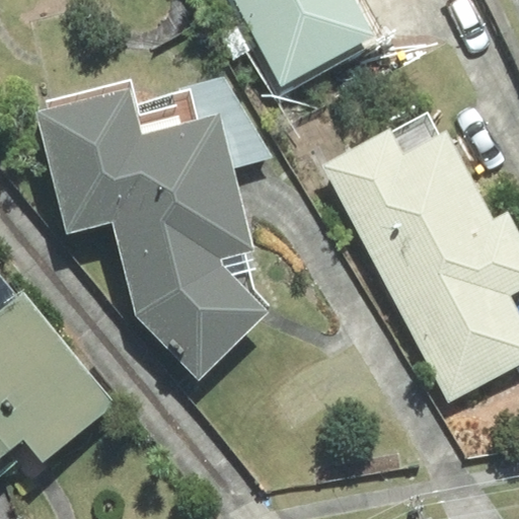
[(232,0),(244,22),(235,26),(275,100),(389,41),(368,0),(232,0)]
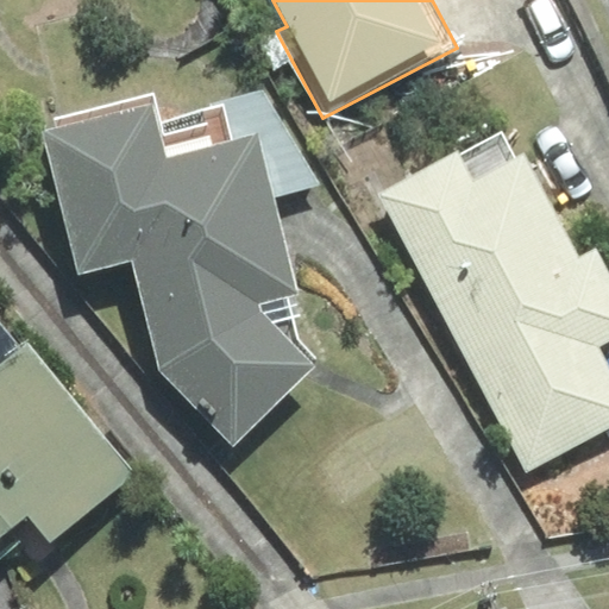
[(256,138),(230,145),(220,108),(159,124),(152,95),(57,120),(60,130),(46,133),(82,269),(133,256),(163,368),(233,443),(316,366),(272,199),(256,138)]
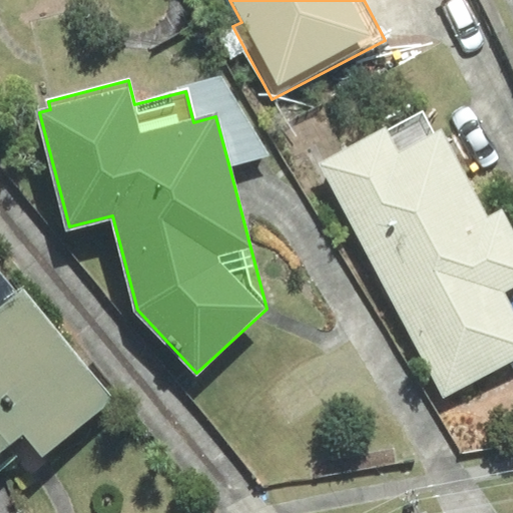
[(224,80),(185,91),(193,122),(215,116),(229,167),(268,154),(224,80)]
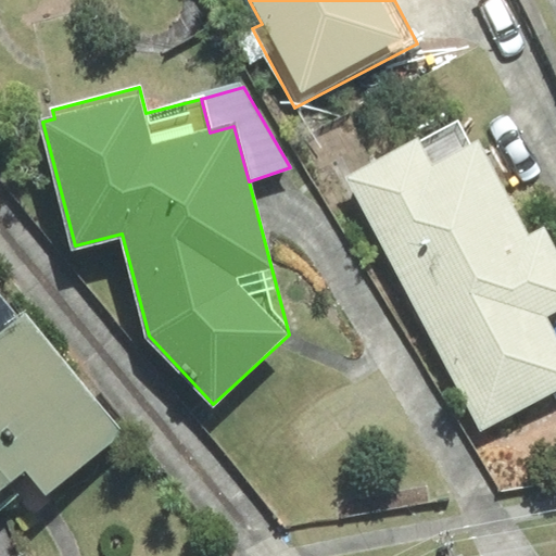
[(555,305),(555,256),(542,230),(527,239),(477,140),(470,143),(457,119),(348,177),(479,432),(555,392),(555,346),(540,314),(555,305)]
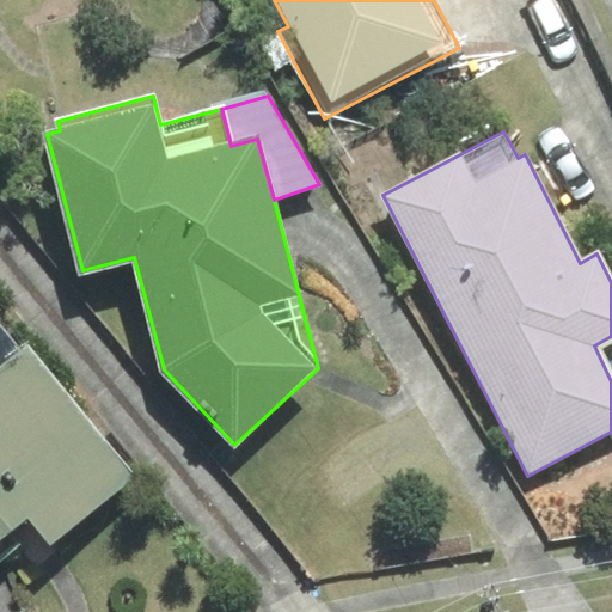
[(0,558),(20,543),(34,558),(135,475),(28,346),(20,352),(0,325),(0,558)]
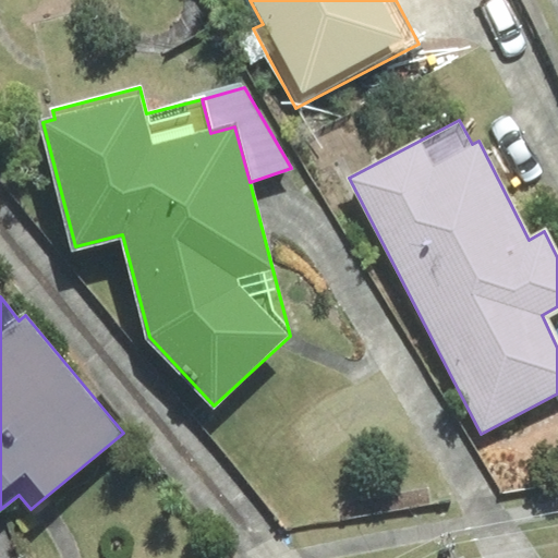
All buildings are outlined.
